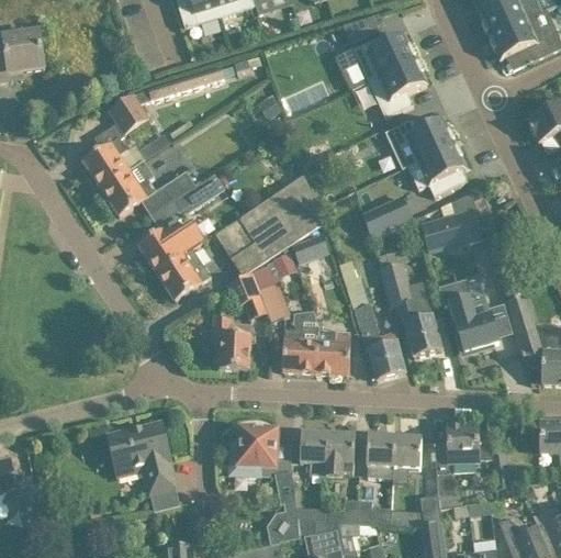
[(184,29),(220,18),(213,0),(176,0),(184,29)]
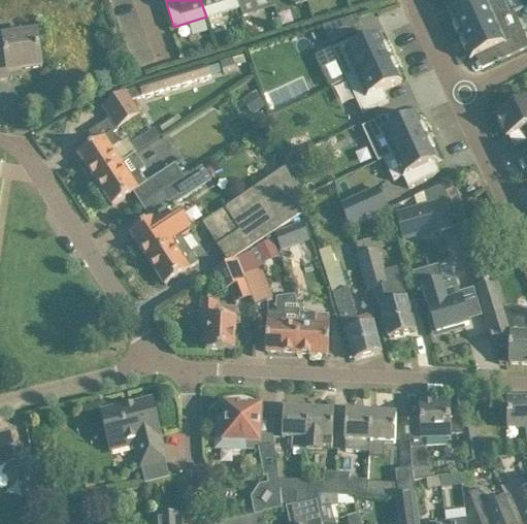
[(200,0),(206,17),(239,6),(237,2),(236,0),(200,0)]
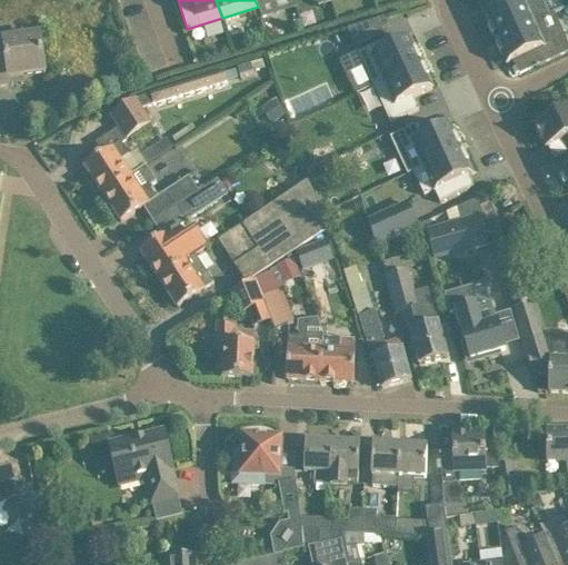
[(492,33),(495,37),(547,12),(541,0),(504,0),(505,2),(482,12),(488,23),(487,25),(491,33),(492,33)]
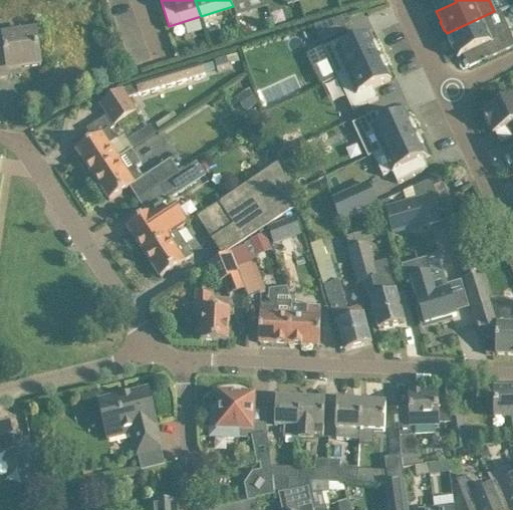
[(494,11),(447,33),(448,36),(447,37),(451,46),(452,45),(457,55),(480,44),(486,57),(512,44),(512,38),(506,23),(493,29),(486,15),(495,11),(494,11)]
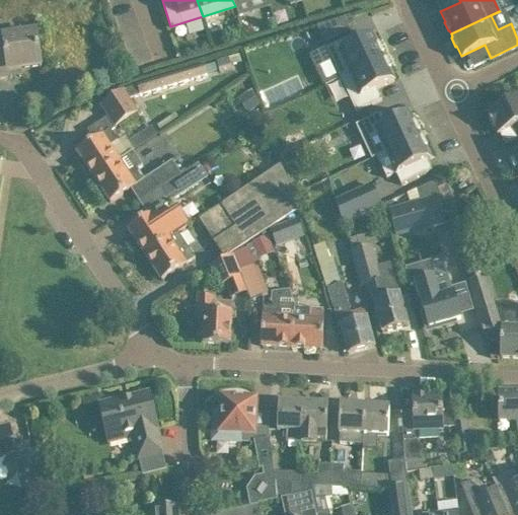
[(41,63),(38,43),(35,29),(11,33),(11,28),(0,29),(0,73),(23,71),(22,65),(41,63)]
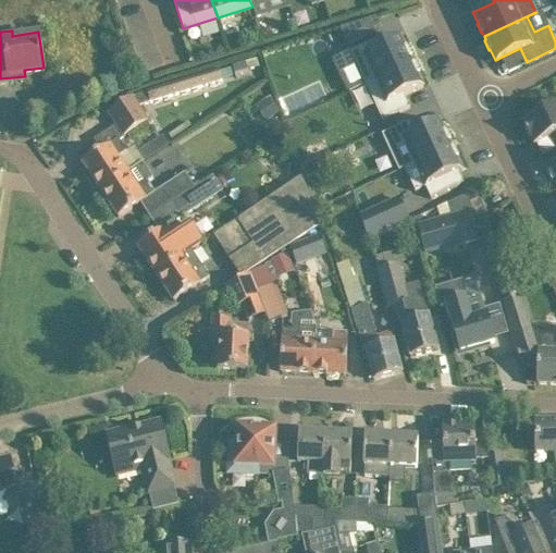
[(349,49),(365,81),(411,59),(409,56),(411,56),(406,46),(405,46),(399,35),(385,42),(381,34),(349,49)]
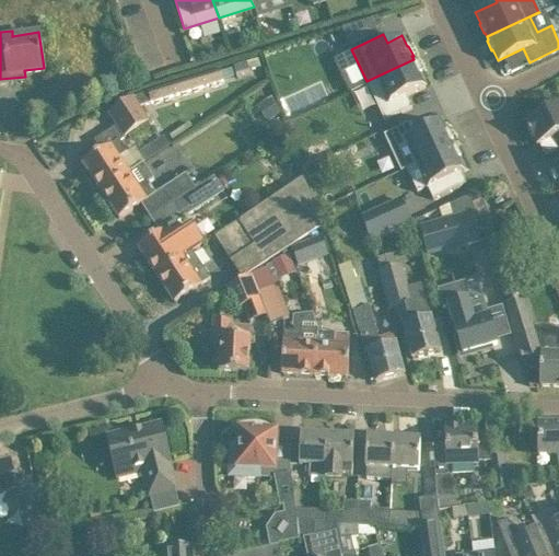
[(234,72),(259,65),(257,56),(231,64),(234,72)]
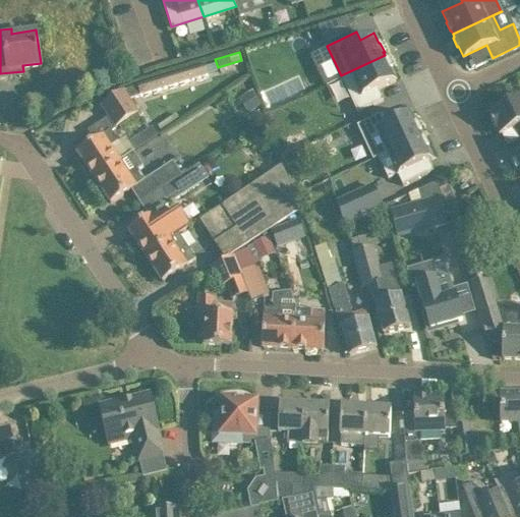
[(385,55),(341,75),(356,110),(382,98),(377,87),(395,78),(390,68),(392,67),(388,58),(386,59),(385,55)]
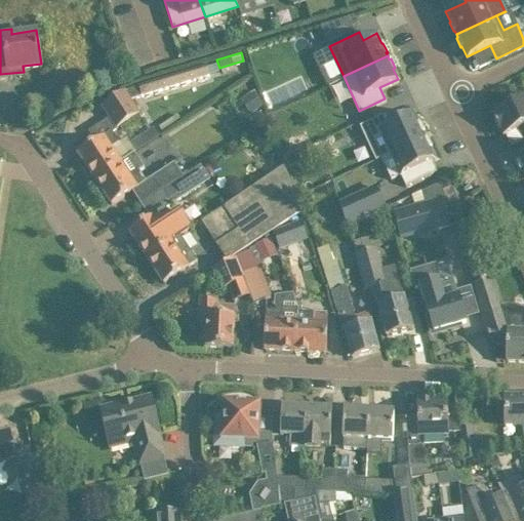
[(205,63),(137,84),(125,87),(102,103),(117,125),(139,111),(130,96),(140,94),(140,95),(208,75),(205,63)]
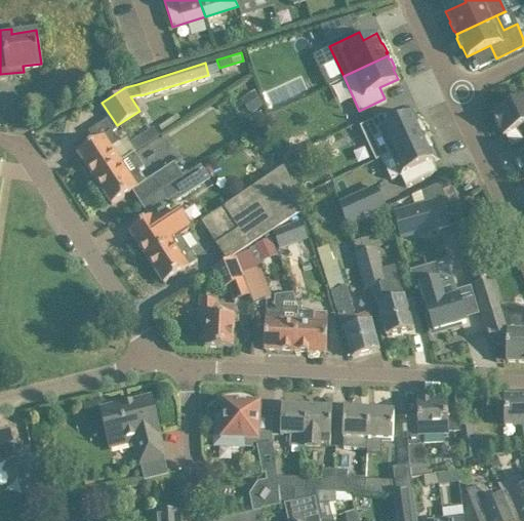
[(249,112),(263,103),(252,87),(239,96),(249,112)]
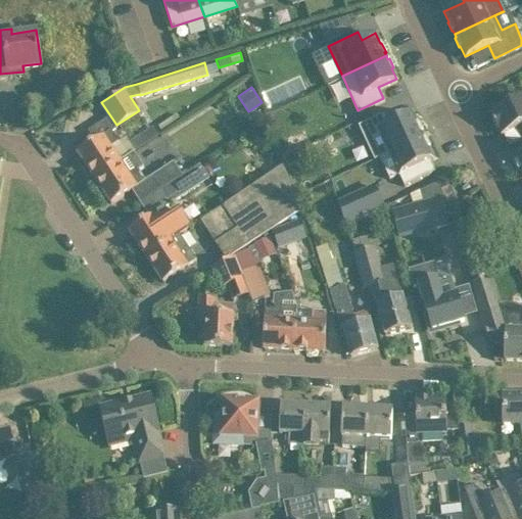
[(509,100),(492,108),(493,109),(490,110),(492,115),(491,116),(496,128),(497,128),(501,134),(520,125),(521,129),(521,95),(509,102),(509,100)]
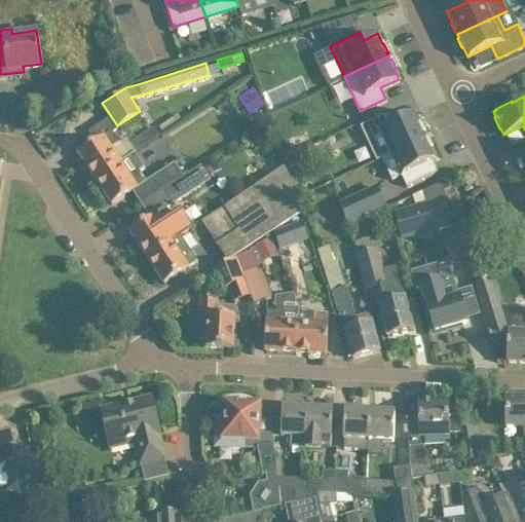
[(360,124),(375,158),(424,135),(423,132),(424,131),(420,121),(419,122),(414,112),(390,123),(385,112),(360,124)]
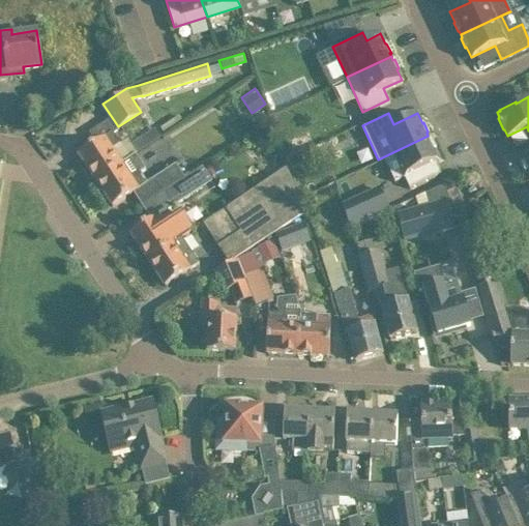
[(154,125),(142,134),(148,142),(159,135),(154,125)]
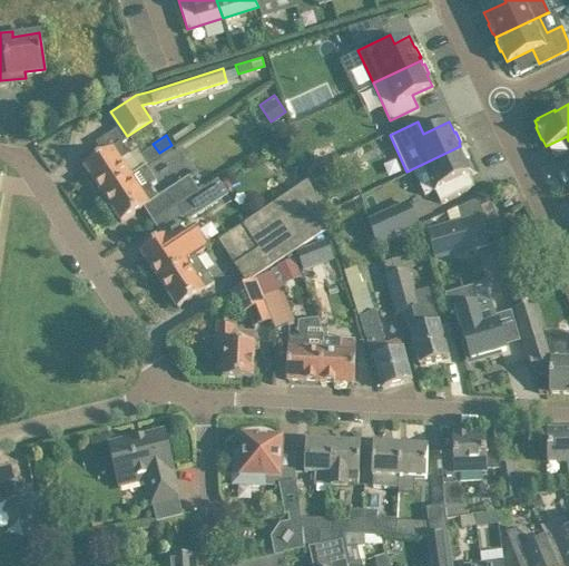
[(84,163),(101,191),(128,173),(118,157),(126,152),(118,139),(84,163)]
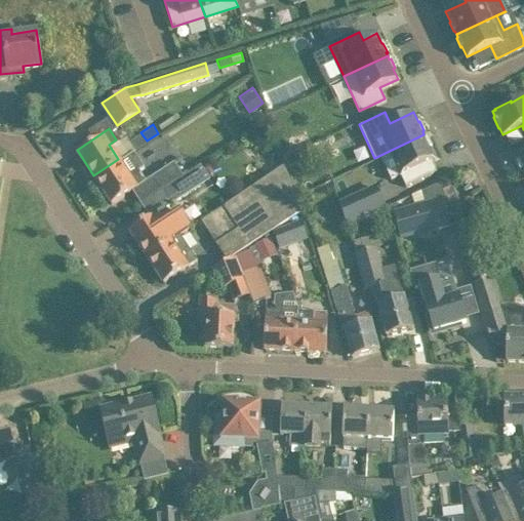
[(321,136),(325,147),(337,141),(333,131),(321,136)]
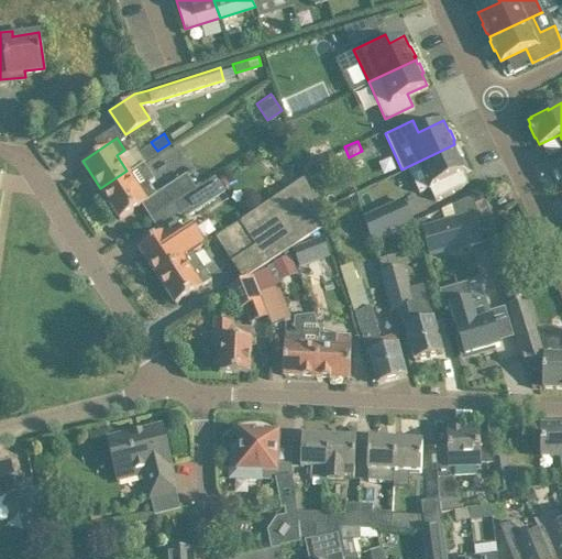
[(454,144),(401,170),(401,171),(408,167),(418,190),(429,186),(434,198),(467,183),(462,171),(466,170),(461,157),(462,157),(458,148),(456,148),(454,144)]
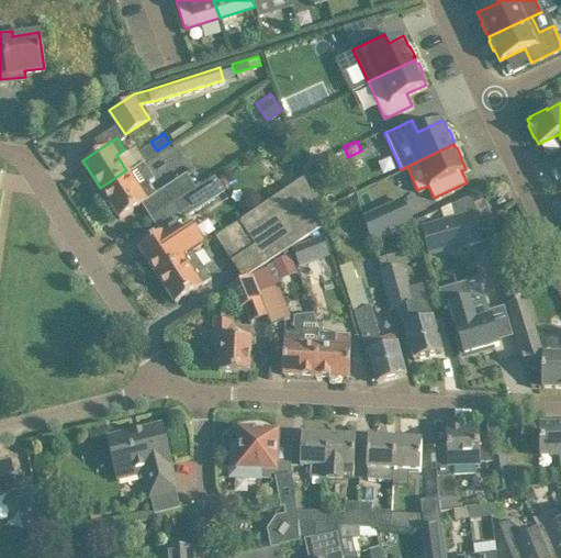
[(315,159),(303,166),(309,176),(321,170),(315,159)]
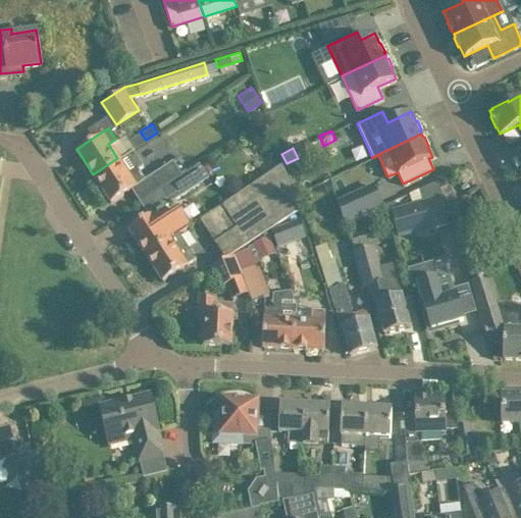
[(133,149),(117,158),(93,174),(110,200),(144,177),(138,167),(142,164),(133,149)]
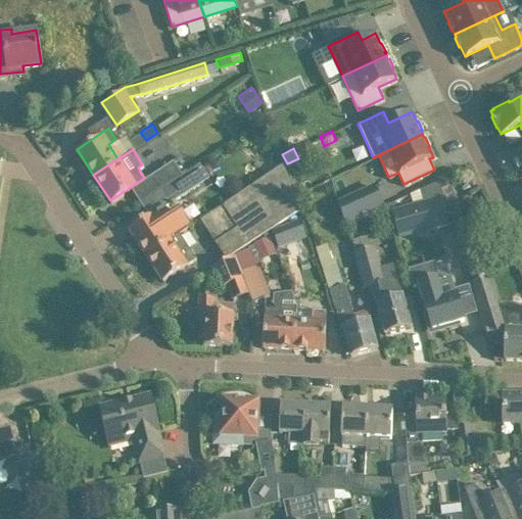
[(521,150),(511,156),(521,179),(521,150)]
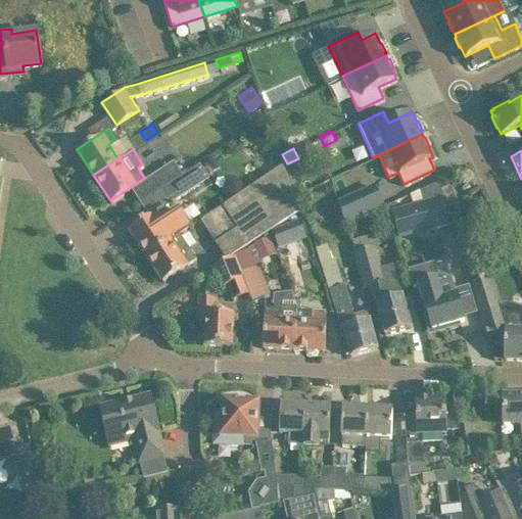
[(272,156),(261,157),(261,166),(273,164),(272,156)]
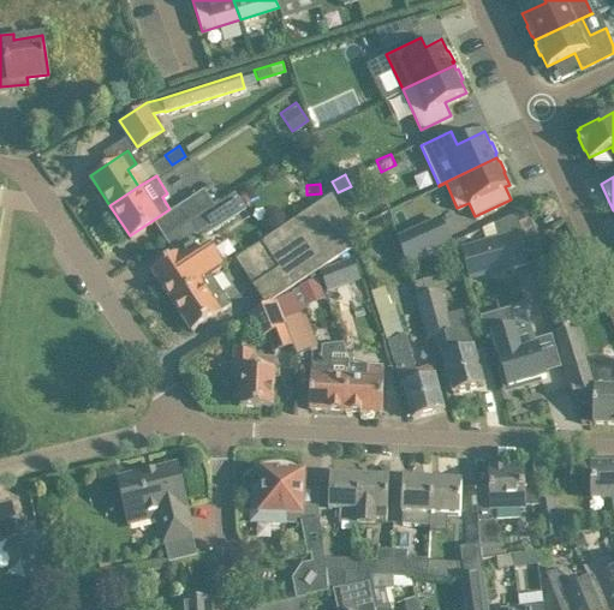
[(178,204),(188,220),(214,204),(204,187),(178,204)]
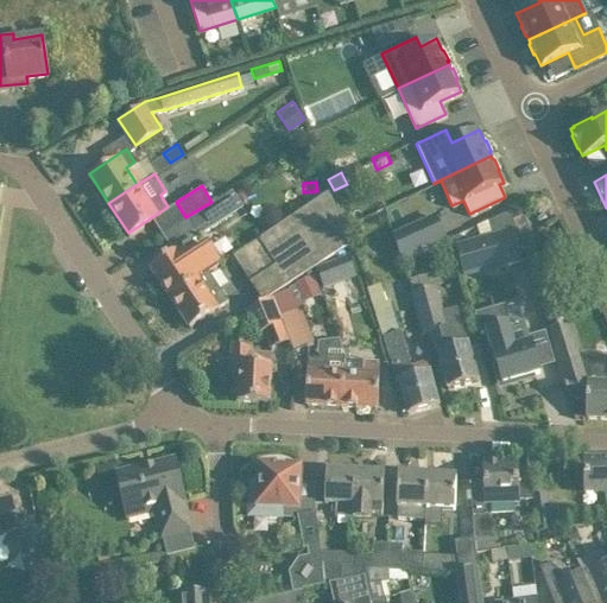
[(233,253),(261,299),(270,294),(348,242),(329,188),(248,243),(240,232),(226,242),(233,253)]
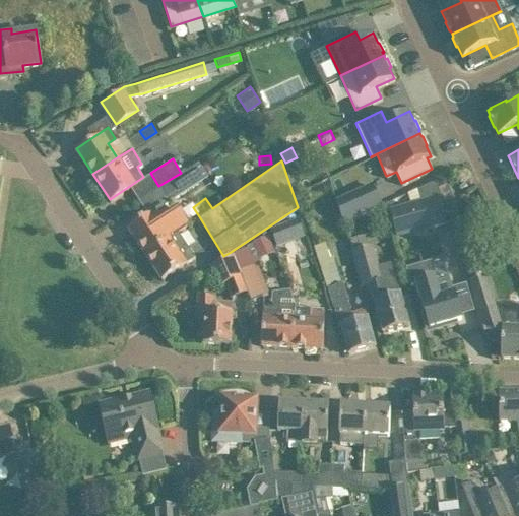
[(181,173),(158,186),(168,201),(199,181),(190,167),(181,173)]
